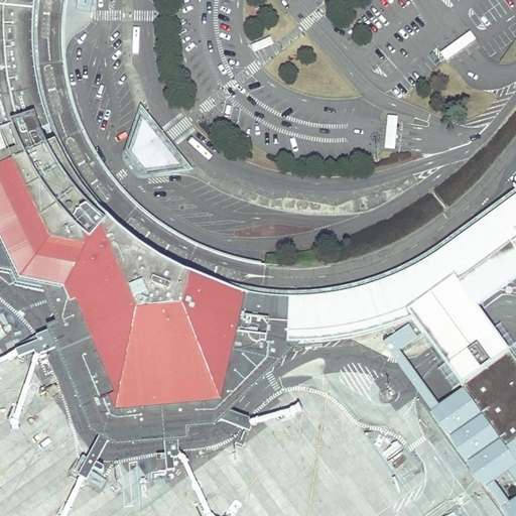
[(0,0),(0,157),(58,134),(63,130),(61,123),(59,118),(56,113),(54,105),(51,96),(50,91),(48,87),(47,80),(45,73),(44,68),(43,58),(43,52),(42,47),(42,35),(42,28),(43,8),(38,0),(0,0)]
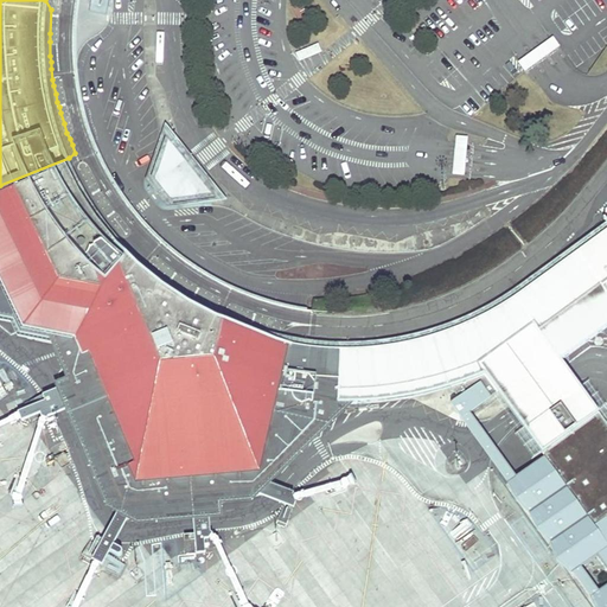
[(554,37),(518,62),(525,71),(561,46),(554,37)]
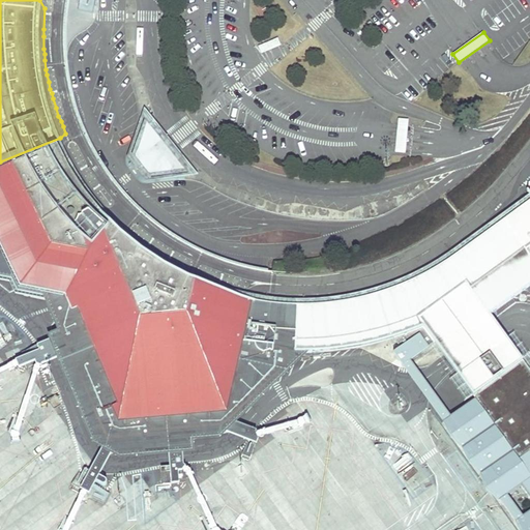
[(281,46),(277,37),(258,47),(261,54),(281,46)]
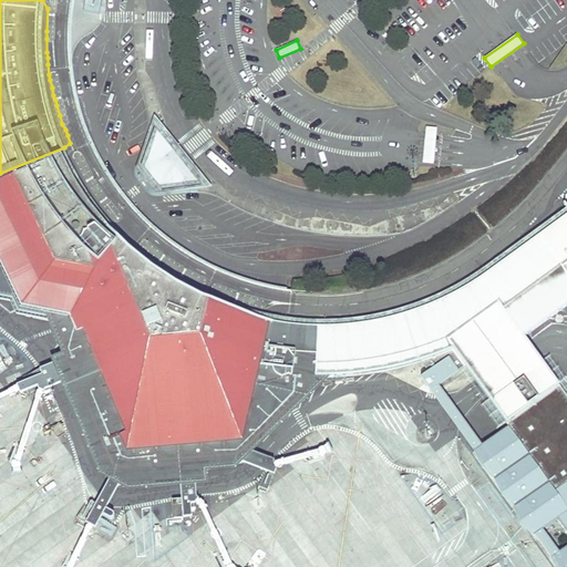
[(184,152),(155,116),(136,169),(146,183),(156,195),(213,188),(184,152)]
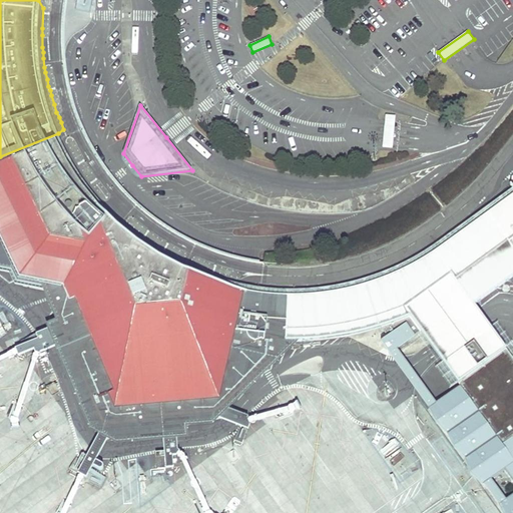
[(383,145),(382,147),(393,148),(393,146),(394,136),(395,126),(395,116),(385,115),(384,125),(383,135),(383,145)]
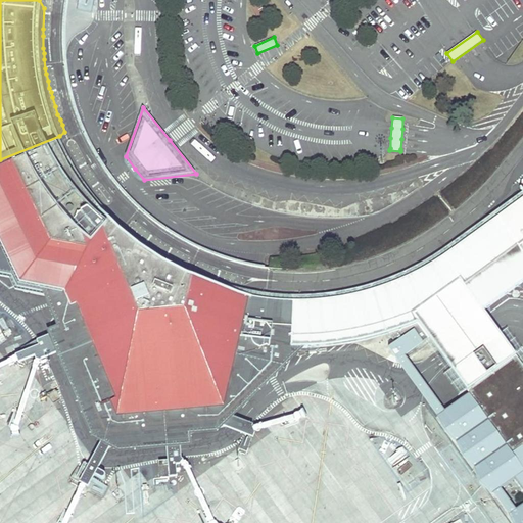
[(0,274),(1,274),(13,277),(18,288),(29,289),(51,294),(66,332),(60,335),(20,351),(24,357),(41,350),(43,357),(65,347),(70,360),(97,428),(99,432),(106,435),(91,466),(97,470),(113,439),(121,442),(168,439),(171,477),(177,477),(176,461),(180,461),(179,438),(184,437),(184,431),(209,429),(216,423),(248,434),(252,423),(225,413),(260,377),(292,346),(299,340),(310,330),(302,288),(268,285),(238,280),(222,275),(218,278),(212,277),(211,279),(208,278),(207,274),(200,271),(198,274),(192,272),(192,264),(188,256),(182,253),(173,253),(165,257),(160,254),(162,251),(155,245),(151,248),(144,242),(144,239),(131,229),(126,225),(122,221),(117,216),(112,209),(107,208),(102,201),(104,200),(102,196),(99,192),(96,194),(79,171),(76,165),(68,152),(59,136),(0,159),(0,274)]
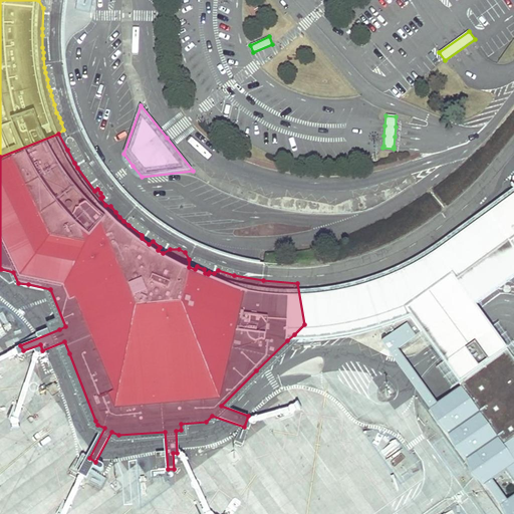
[(297,283),(304,324),(294,334),(307,334),(323,333),(340,331),(358,327),(381,320),(399,314),(406,311),(459,384),(500,444),(513,434),(513,338),(500,319),(484,298),(513,276),(513,188),(509,181),(486,213),(477,220),(454,236),(435,250),(411,254),(407,266),(386,276),(361,272),(344,288),(327,291),(308,293),(296,280),(297,283)]
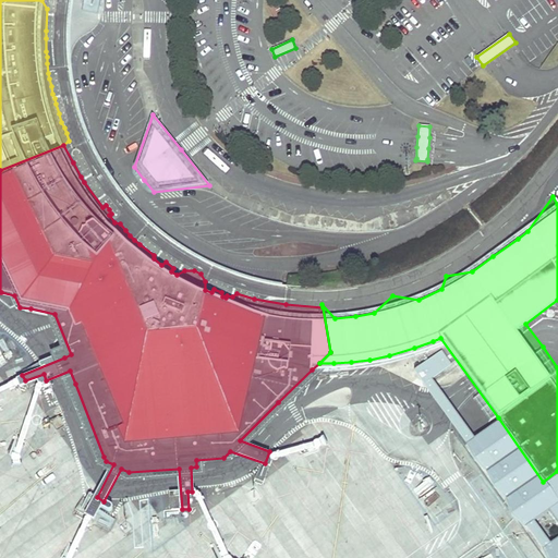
[(414,356),(433,349),(441,346),(446,344),(441,338),(433,341),(414,348),(389,355),(370,360),(351,362),(334,363),(319,363),(312,370),(312,372),(319,372),(334,371),(351,370),(370,367),(389,363),(414,356)]
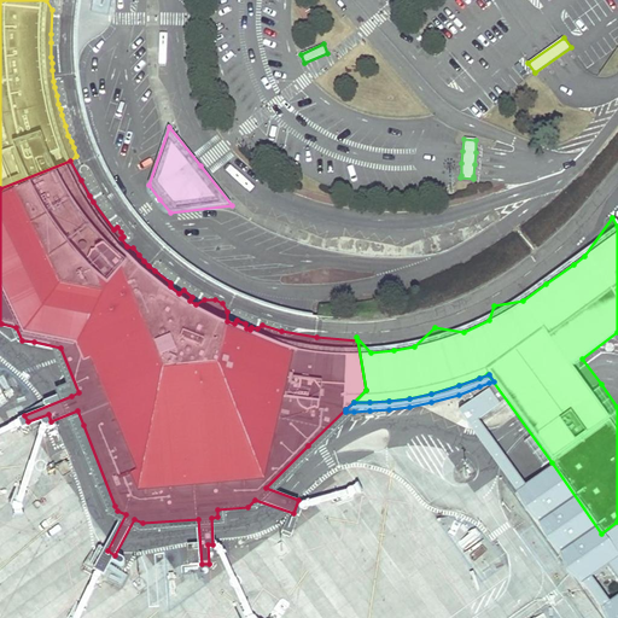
[(459,406),(611,617),(617,617),(617,522),(601,534),(552,462),(525,479),(479,415),(500,400),(489,383),(479,386),(459,395),(464,402),(459,406)]
